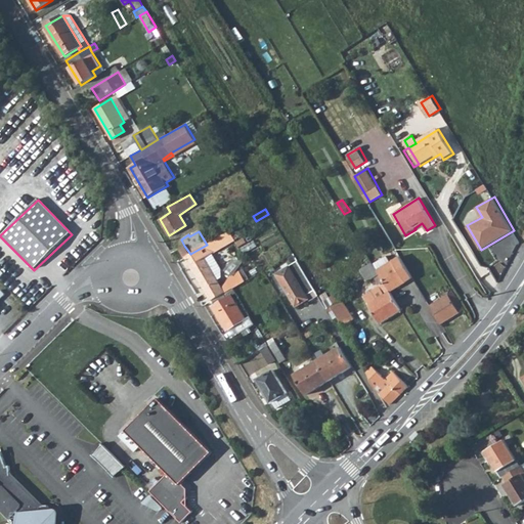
[(233,239),(228,231),(207,245),(190,254),(185,258),(205,291),(218,282),(217,280),(204,258),(212,254),(233,239)]
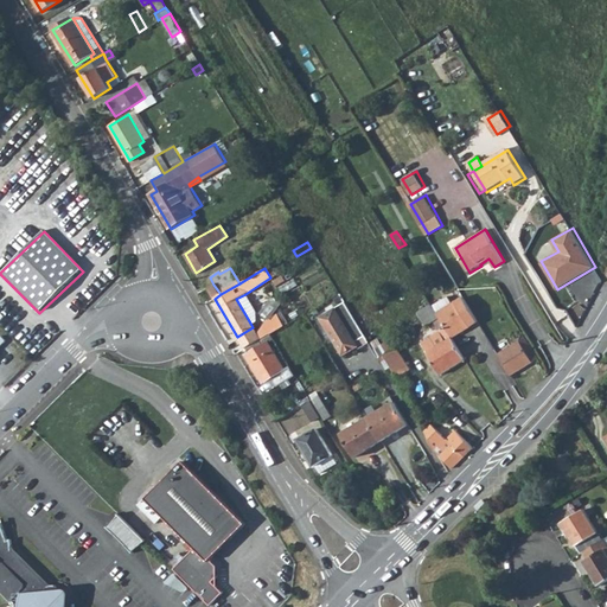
[(208,289),(213,299),(215,299),(221,294),(213,285),(208,289)]
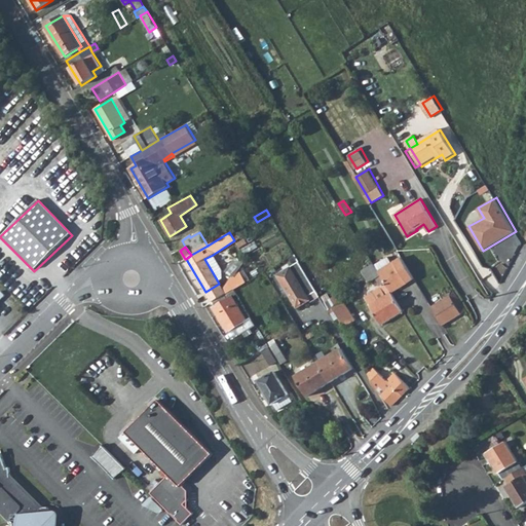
[(222,270),(213,255),(204,259),(218,282),(222,279),(222,270)]
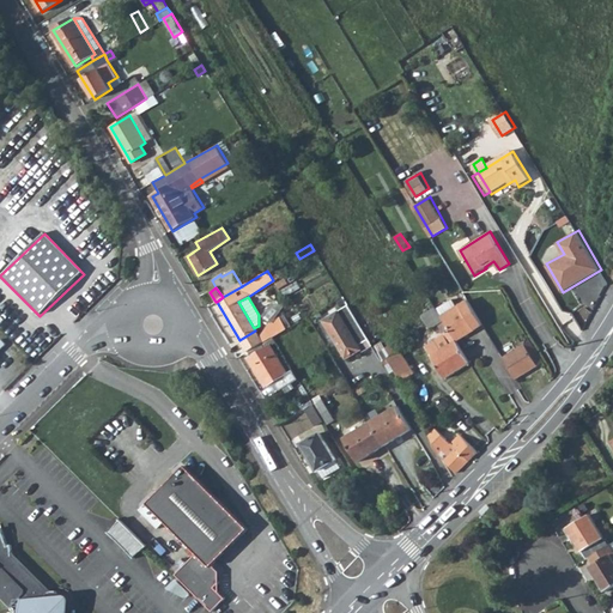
[(454,302),(439,311),(443,319),(459,309),(454,302)]
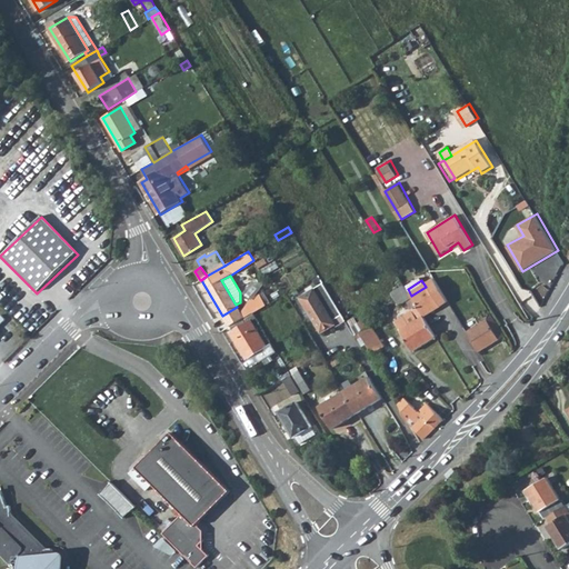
[(425,317),(450,301),(437,280),(426,287),(411,296),(412,297),(425,317)]
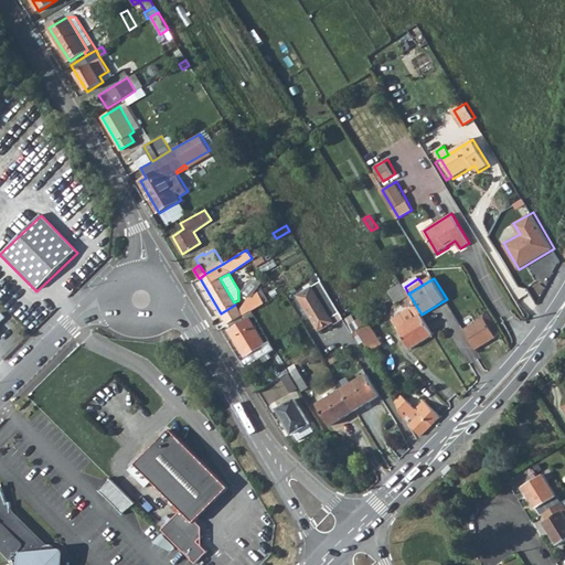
[(319,283),(311,287),(329,318),(337,313),(319,283)]
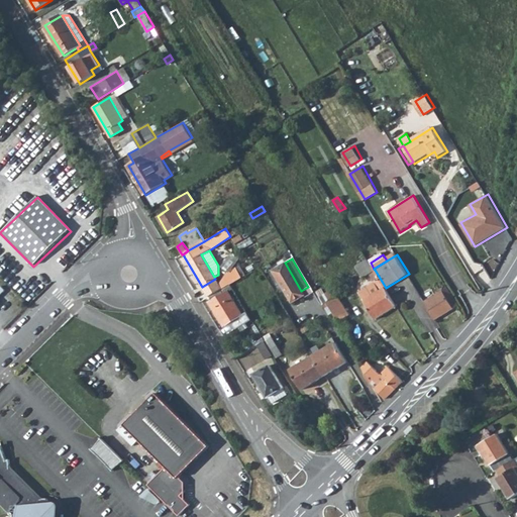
[(356,266),(364,277),(371,273),(375,270),(374,269),(371,263),(369,259),(356,266)]
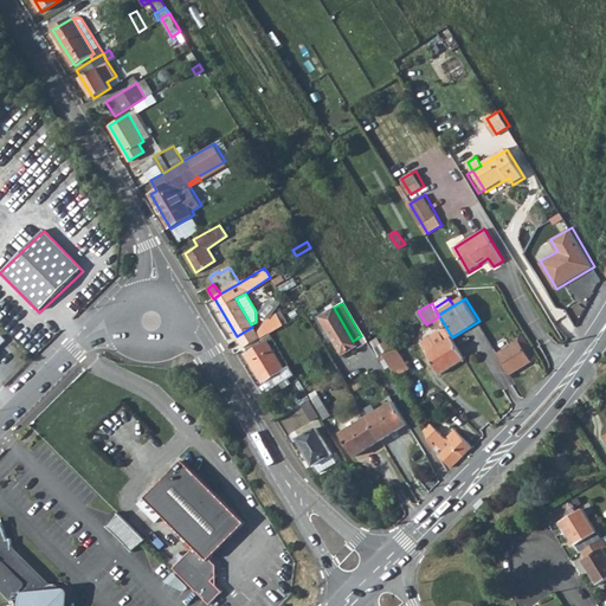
[(353,341),(334,308),(317,318),(341,356),(356,347),(353,341)]
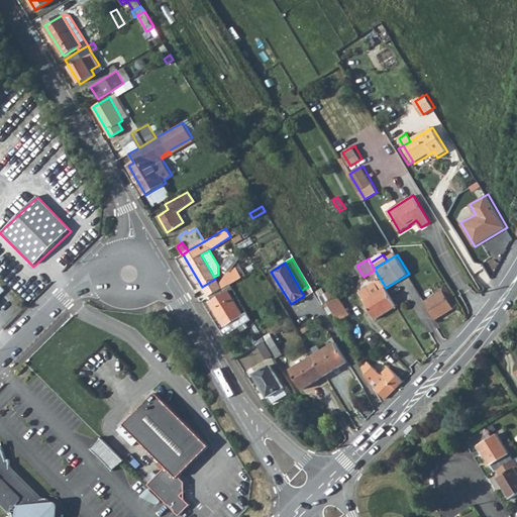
[(376,319),(397,305),(386,288),(375,270),(371,273),(375,280),(373,281),(375,283),(380,291),(374,295),(369,287),(358,292),(376,319)]
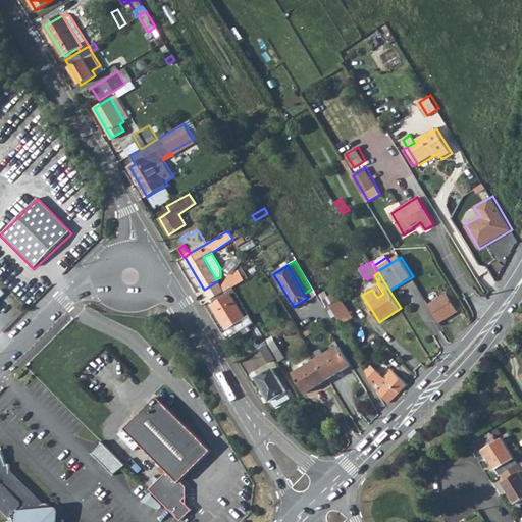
[(204,290),(210,301),(211,300),(222,294),(219,286),(220,286),(217,281),(204,290)]
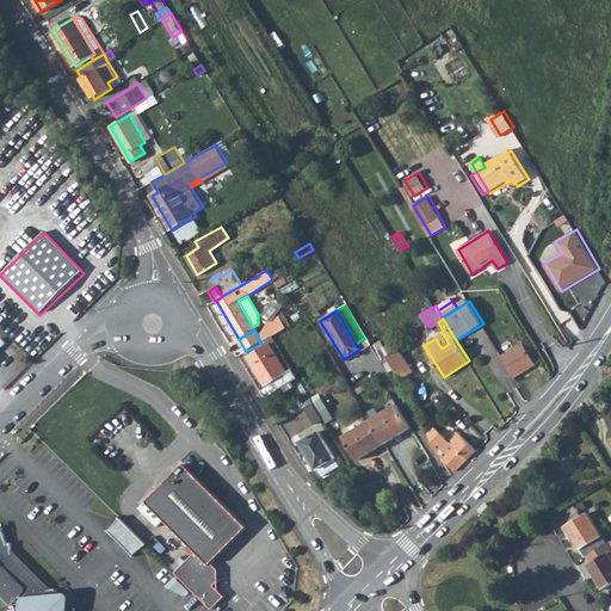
[(257,335),(260,344),(271,337),(267,329),(258,335),(257,335)]
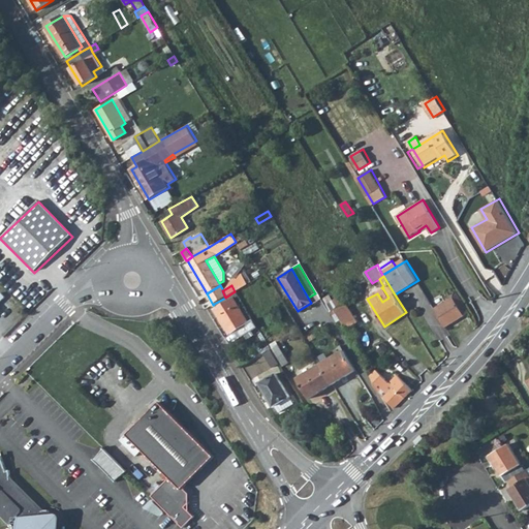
[(383,289),(377,293),(382,302),(389,298),(383,289)]
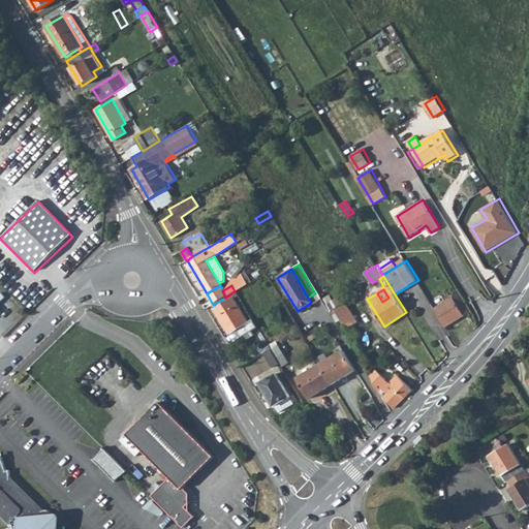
[(232,299),(238,296),(235,291),(225,298),(214,304),(217,309),(214,311),(229,335),(248,323),(244,316),(248,313),(245,308),(240,310),(232,299)]
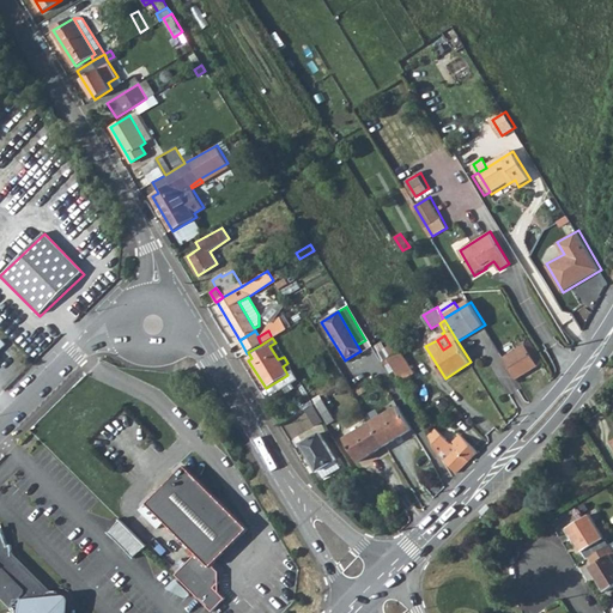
[(542,364),(544,363),(530,340),(519,347),(517,346),(503,354),(517,378),(520,377),(523,381),(545,368),(542,364)]
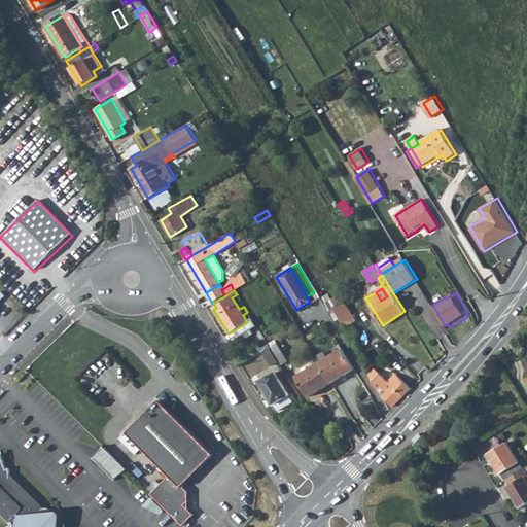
[(343,302),(328,312),(335,322),(339,319),(349,334),(354,329),(350,324),(355,320),(343,302)]
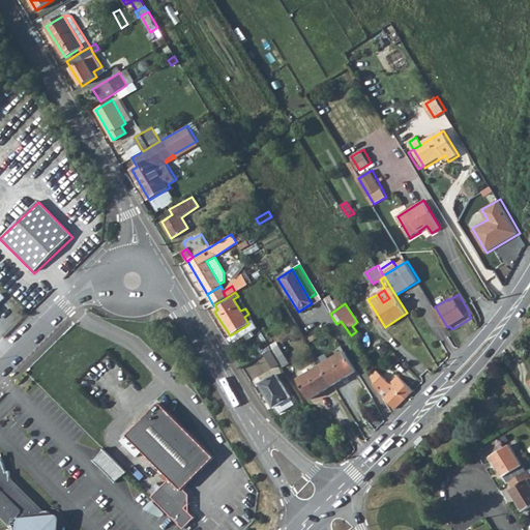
[(282,365),(287,362),(274,343),(269,346),(282,365)]
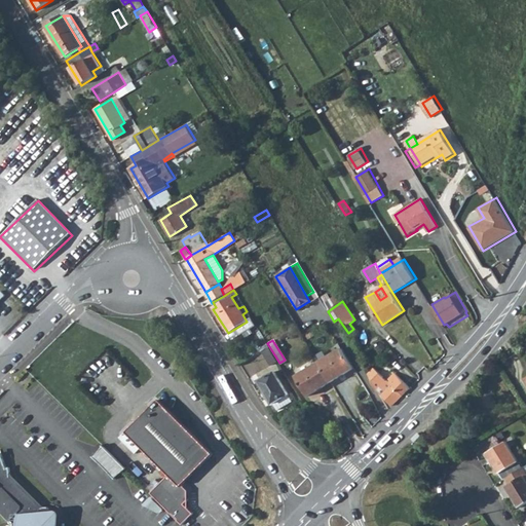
[(340,347),(317,362),(330,382),(353,368),(340,347)]
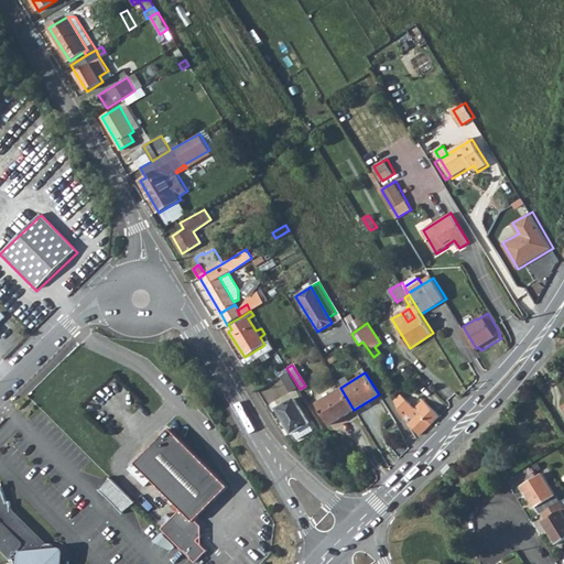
[(289,393),(296,389),(288,373),(280,378),(289,393)]
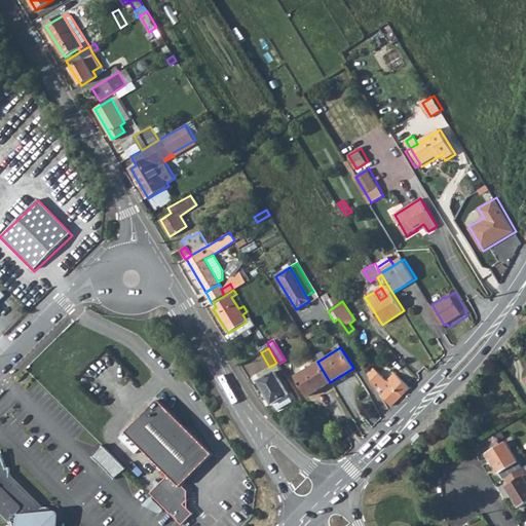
[(306,396),(330,382),(317,362),(295,376),(306,396)]
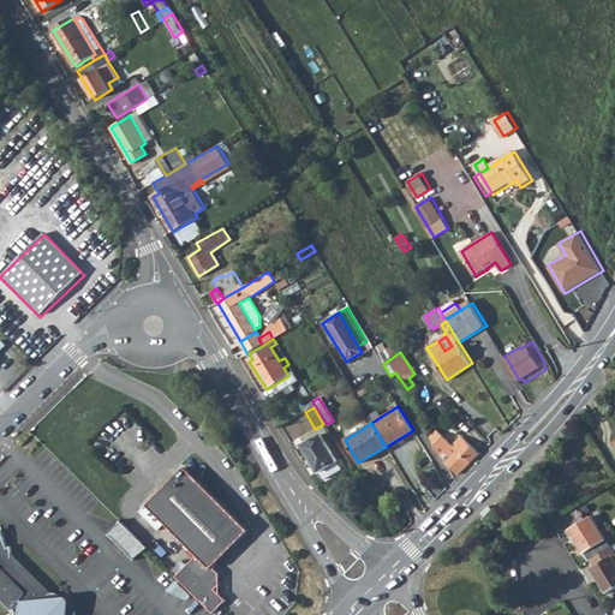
[(437,431),(430,439),(441,457),(457,475),(478,453),(460,436),(452,445),(437,431)]
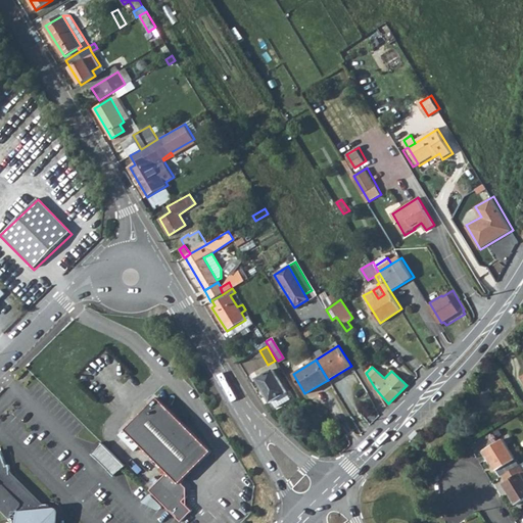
[(273,369),(257,378),(271,401),(272,400),(276,407),(290,397),(273,369)]
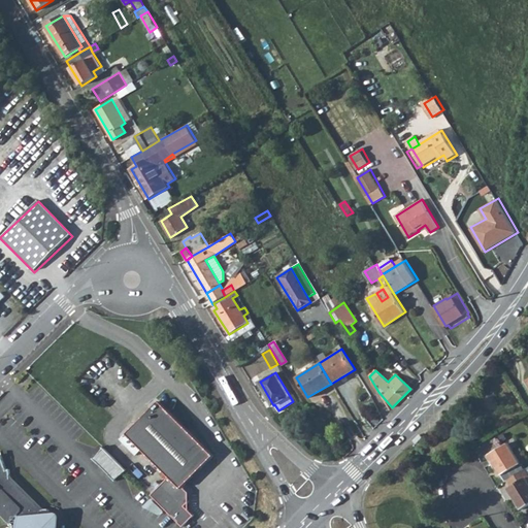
[(315,401),(337,389),(334,384),(311,396),(315,401)]
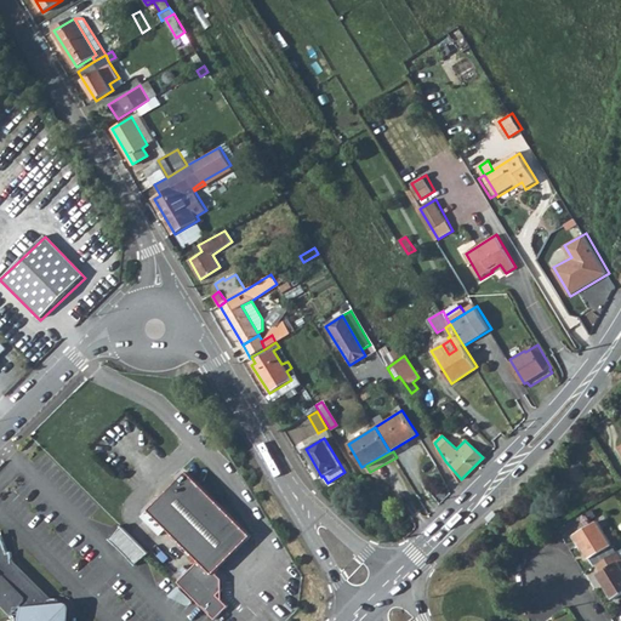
[(178,586),(214,620),(217,620),(229,610),(218,598),(222,594),(222,582),(216,576),(252,540),(188,476),(143,520),(161,539),(167,533),(200,564),(178,586)]
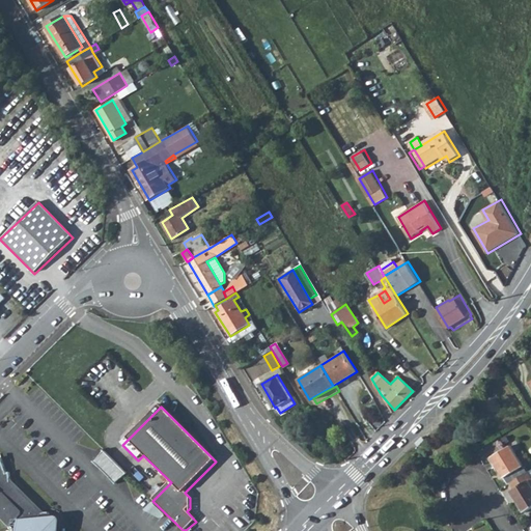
[(491,452),(511,484),(513,483),(527,475),(523,469),(525,467),(509,441),(491,452)]
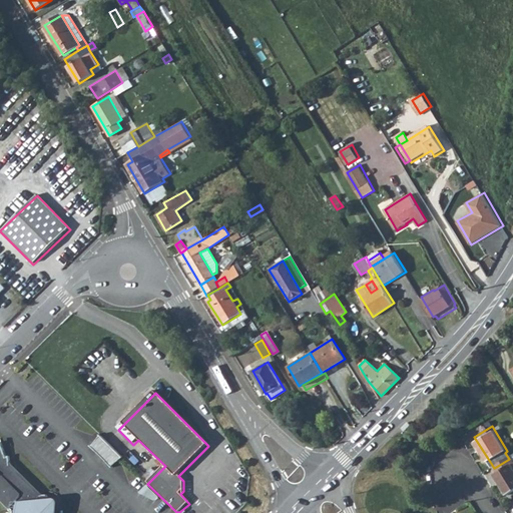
[(121,458),(101,438),(91,449),(97,454),(99,456),(106,463),(111,469),(121,458)]
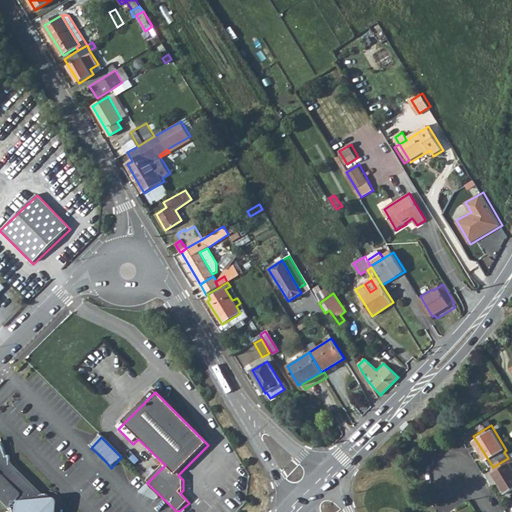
[(62,511),(58,511),(58,510),(58,509),(57,508),(57,507),(56,506),(56,505),(55,505),(54,504),(54,503),(53,503),(52,502),(51,501),(50,501),(49,501),(48,500),(47,500),(47,496),(44,496),(41,496),(10,466),(9,458),(6,458),(5,456),(0,443),(0,442),(0,499),(12,511),(62,511)]
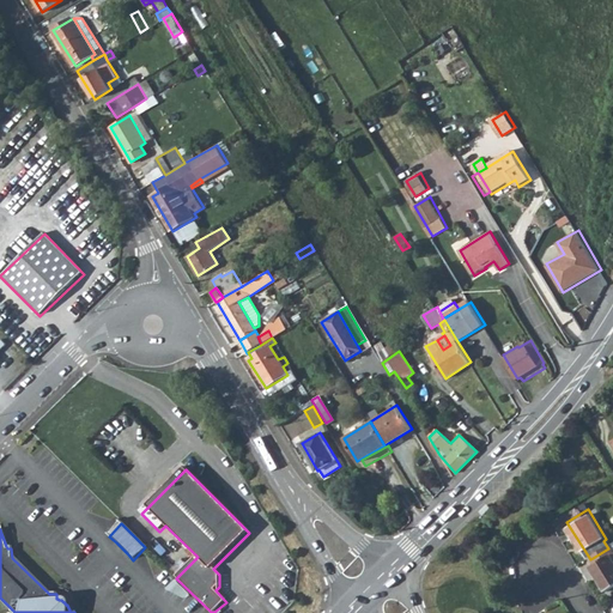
[(612,545),(608,548),(593,558),(598,565),(594,566),(610,592),(612,589),(612,545)]
